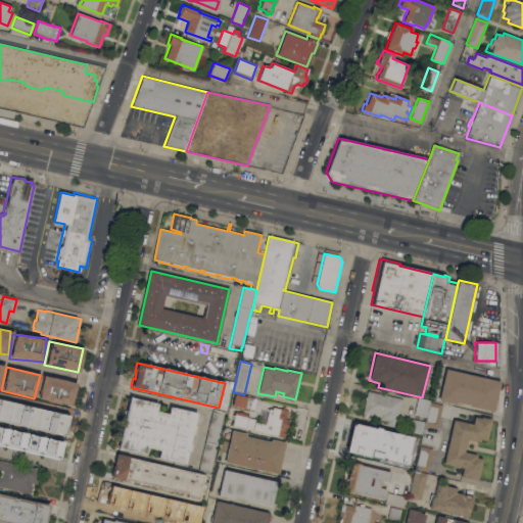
[(500,382),(493,412),(469,406),(470,405),(456,401),(455,405),(438,400),(445,369),(500,382)]
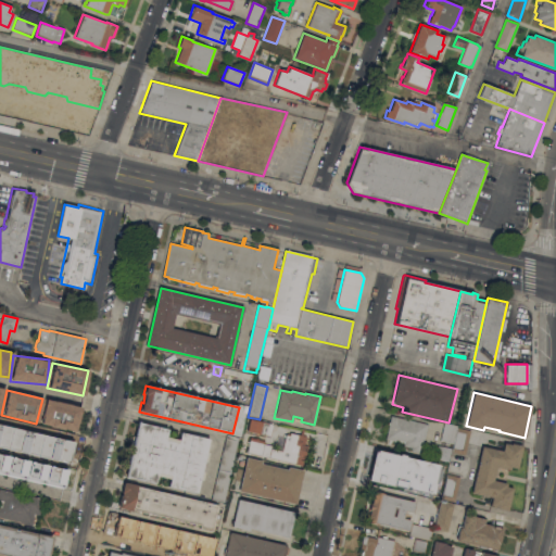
[(80,407),(45,399),(38,424),(74,432),(80,407)]
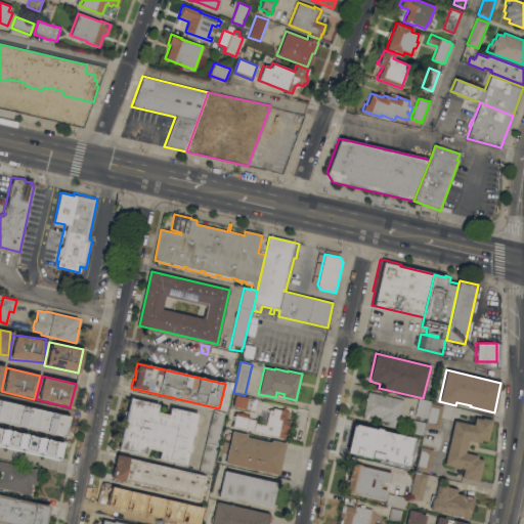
[(229,407),(226,406),(227,402),(222,401),(227,381),(235,382),(229,407)]
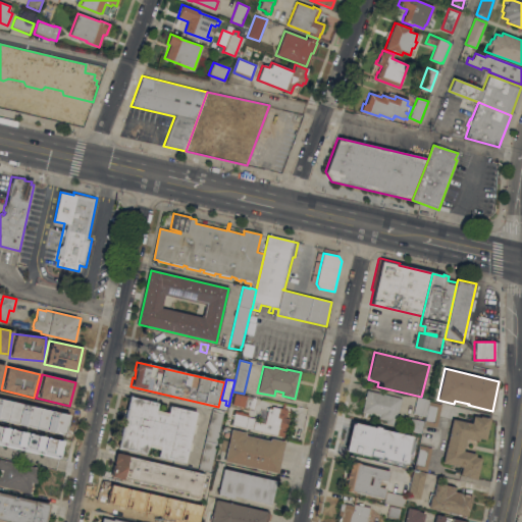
[(362,412),(367,390),(402,399),(396,426),(385,424),(386,420),(378,419),(379,414),(371,413),(371,415),(362,412)]
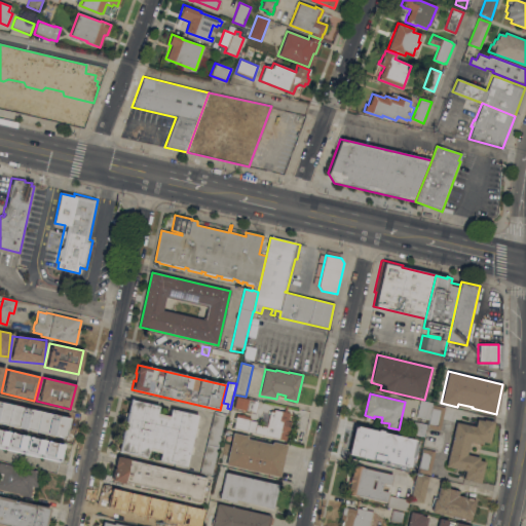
[(258,402),(256,413),(234,407),(236,397),(258,402)]
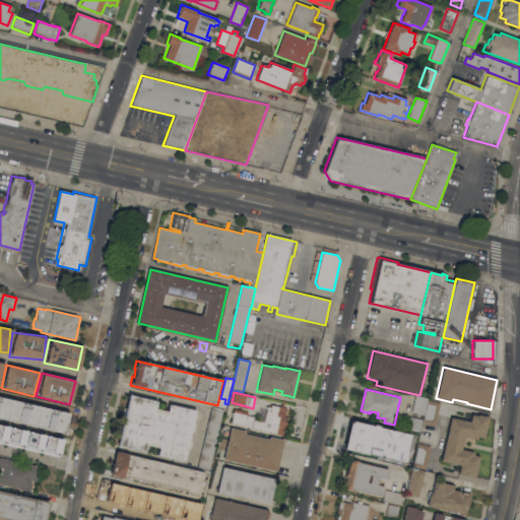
[(129,394),(131,394),(132,396),(156,401),(155,408),(167,411),(169,404),(196,410),(193,423),(195,424),(193,433),(191,432),(189,441),(191,442),(189,449),(187,449),(184,461),(157,455),(158,448),(146,445),(145,452),(120,446),(119,447),(117,447),(129,394)]
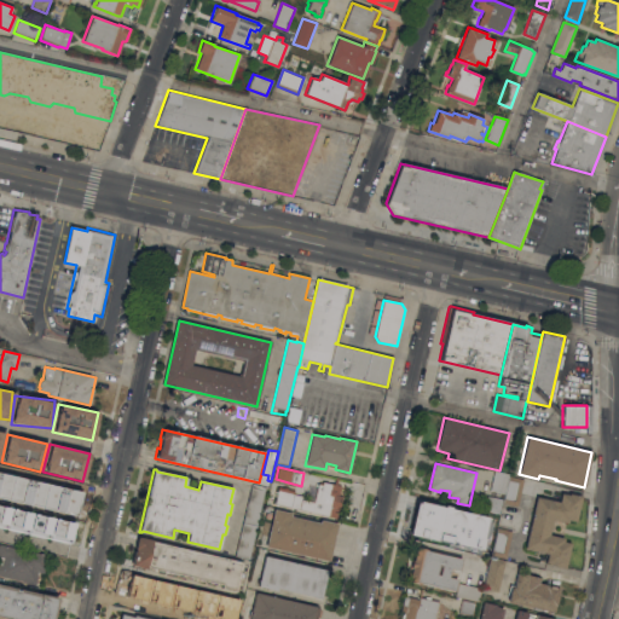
[(505,493),(490,490),(495,472),(510,475),(509,476),(505,493)]
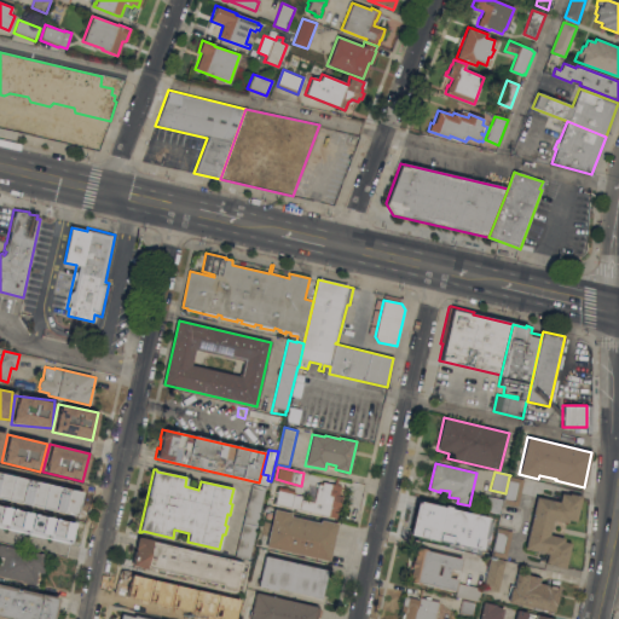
[(58,514),(42,510),(42,509),(0,499),(0,486),(3,476),(12,479),(13,475),(34,479),(33,482),(39,484),(40,481),(58,485),(57,486),(61,487),(58,499),(62,501),(58,514)]
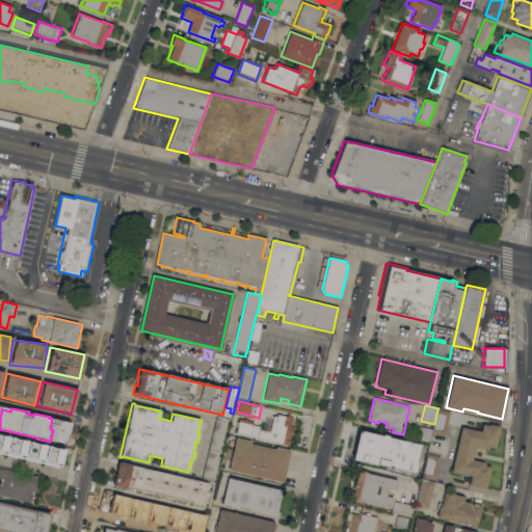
[(450,411),(445,435),(432,432),(434,424),(437,409),(450,411)]
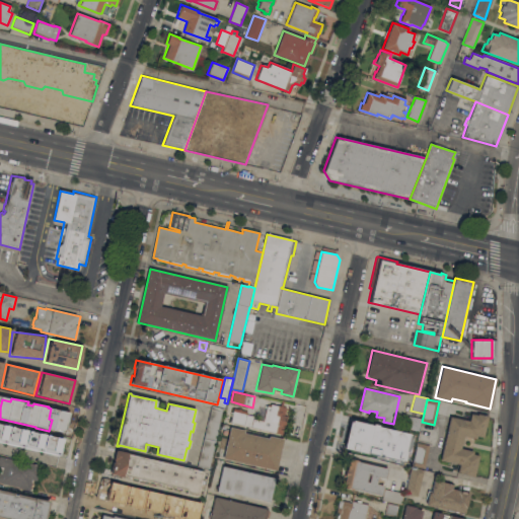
[(230,423),(233,409),(238,410),(238,409),(241,410),(241,411),(247,412),(246,414),(253,416),(253,419),(263,421),(267,405),(270,406),(271,404),(278,406),(278,405),(286,408),(284,416),(288,417),(285,427),(284,427),(282,435),(230,423)]
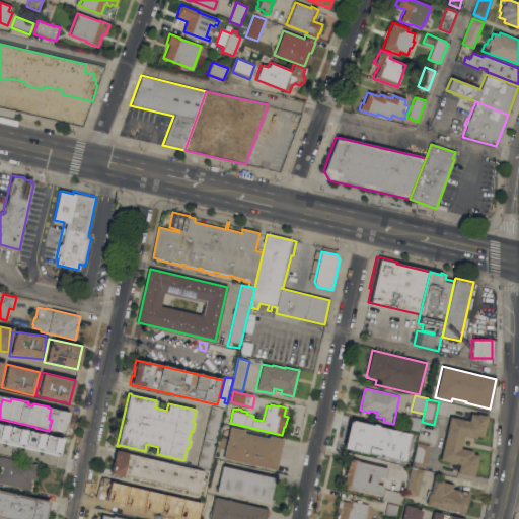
[(225,415),(221,414),(209,469),(197,466),(211,409),(220,411),(220,409),(226,410),(225,415)]
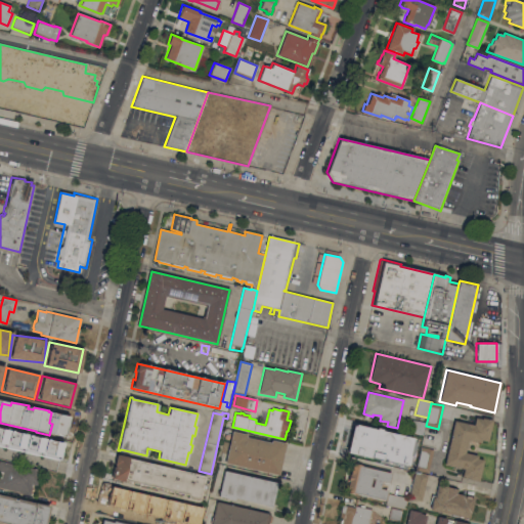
[(464,469),(444,465),(453,421),(473,425),(475,418),(481,419),(482,418),(492,420),(487,442),(481,440),(480,443),(468,440),(465,453),(477,455),(477,459),(482,460),(478,481),(468,479),(468,478),(462,476),(464,469)]
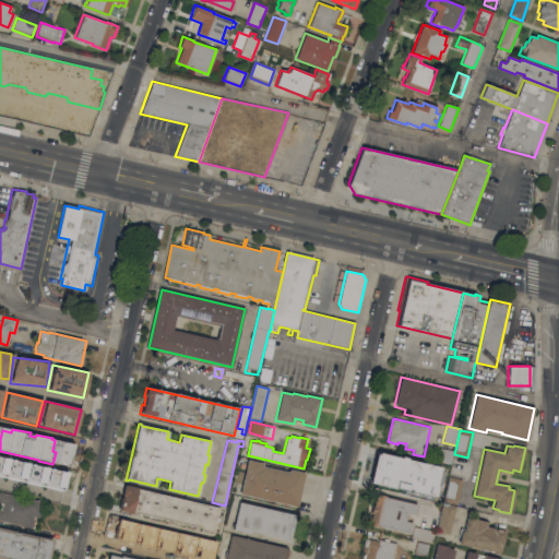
[(439,448),(453,451),(451,464),(437,461),(439,448)]
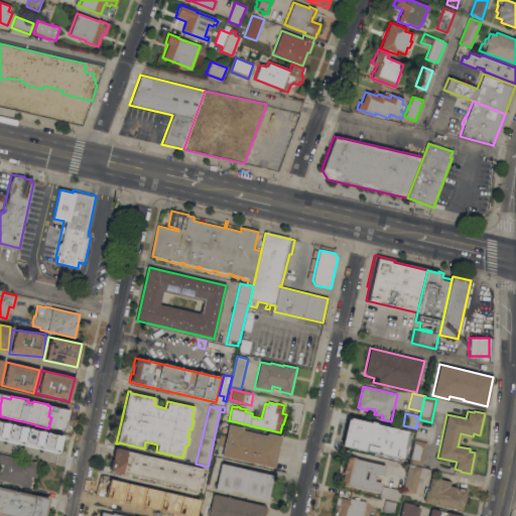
[(0,439),(57,453),(61,435),(0,421),(0,439)]
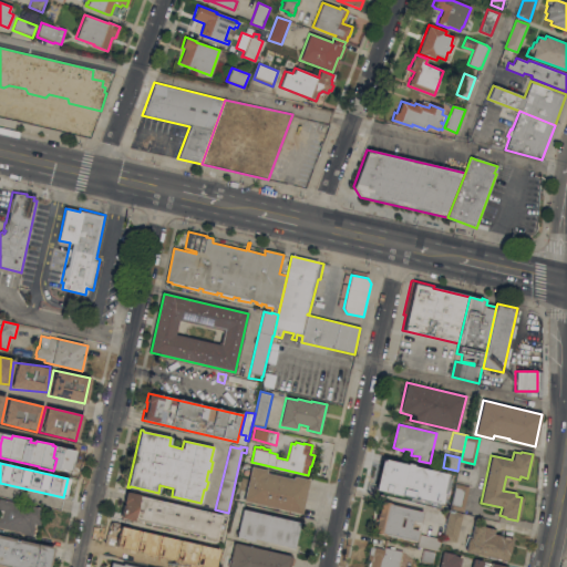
[(250,466),(267,470),(267,473),(292,480),(294,476),(309,480),(301,514),(243,501),(250,466)]
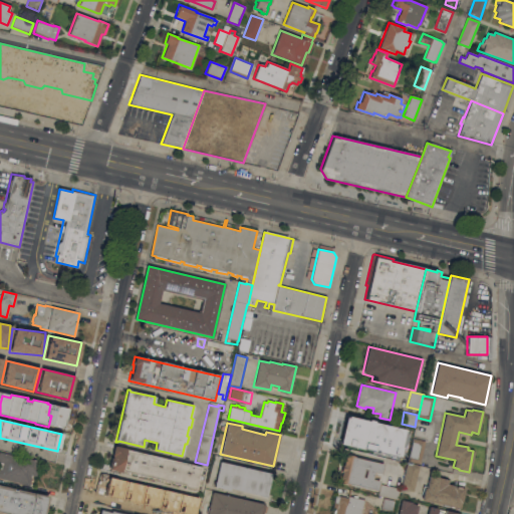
[(348,442),(351,426),(366,429),(367,425),(382,429),(383,424),(401,428),(397,445),(381,441),(380,446),(365,442),(364,446),(348,442)]
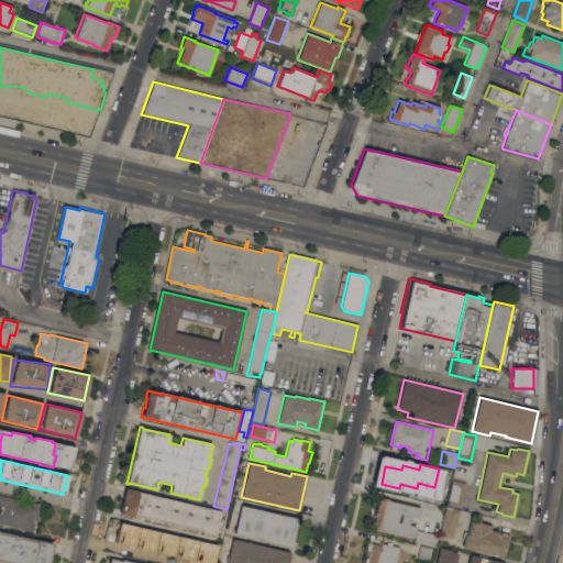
[(445,505),(445,506),(433,504),(438,483),(450,486),(451,484),(444,482),(445,474),(453,476),(452,479),(453,481),(448,505),(445,505)]
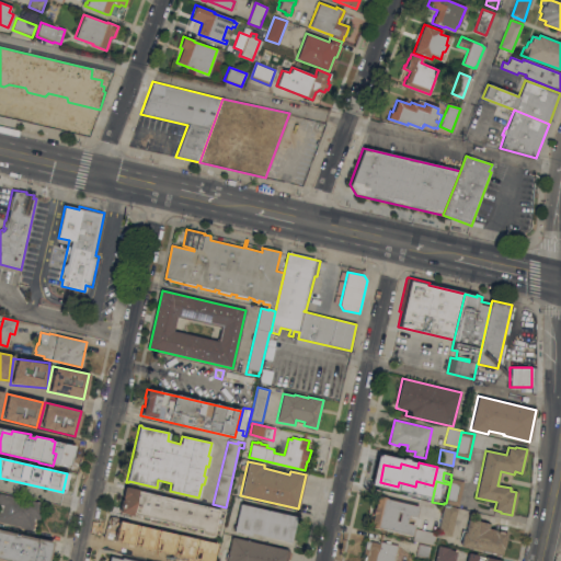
[(451,479),(464,481),(458,506),(446,503),(451,479)]
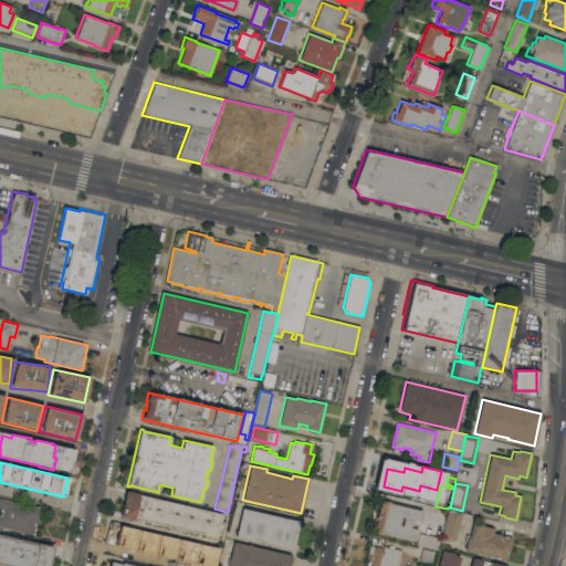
[(202,537),(203,534),(198,533),(197,535),(188,533),(188,531),(173,527),(173,530),(163,527),(163,525),(159,524),(159,526),(149,524),(149,522),(134,519),(134,520),(121,516),(124,503),(123,501),(126,491),(139,494),(139,495),(220,514),(213,541),(202,537)]
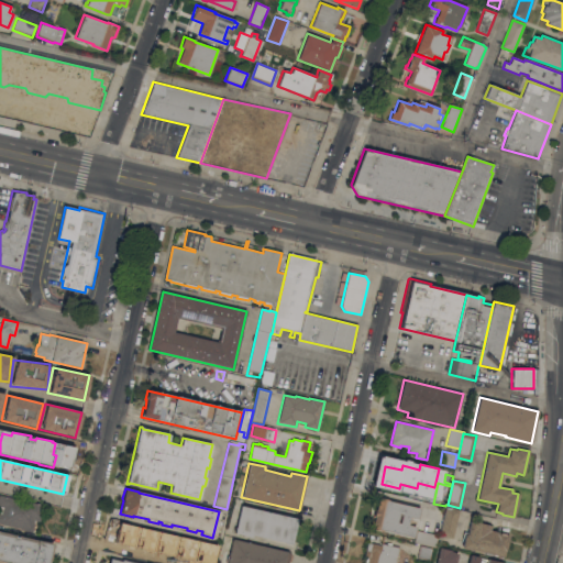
[(0,495),(43,505),(40,521),(34,520),(32,532),(20,529),(20,528),(0,523),(0,495)]
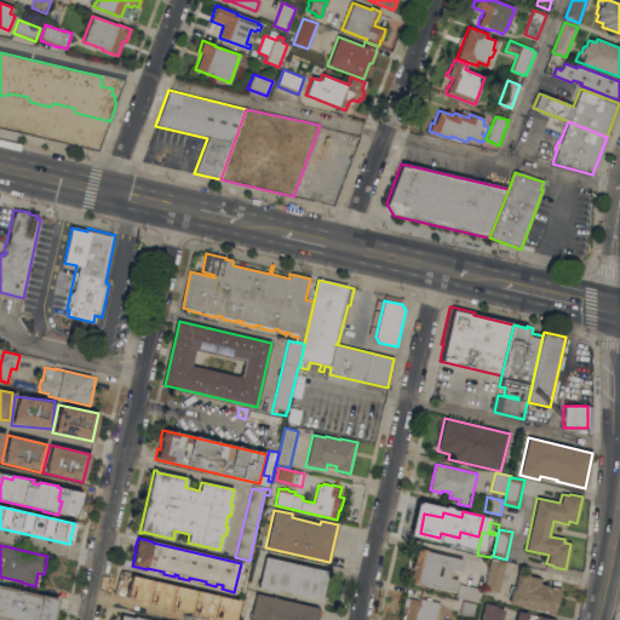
[(463,560),(460,572),(451,569),(449,578),(458,580),(455,592),(420,584),(420,585),(409,583),(412,569),(411,569),(413,561),(414,562),(417,549),(429,551),(428,552),(463,560)]
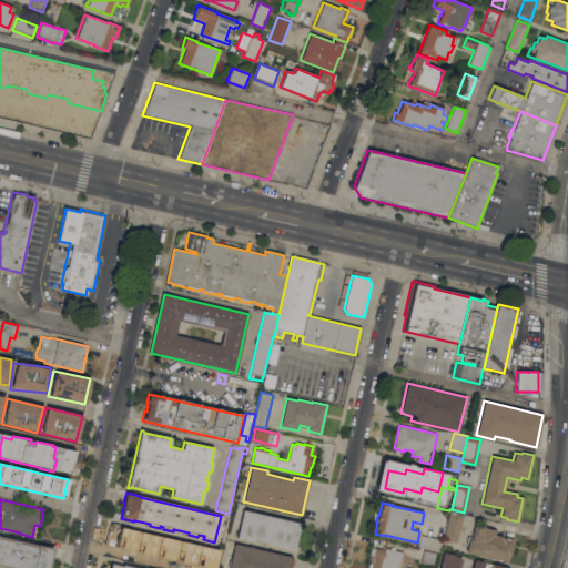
[(236,538),(243,510),(301,524),(295,548),(254,539),(254,543),(236,538)]
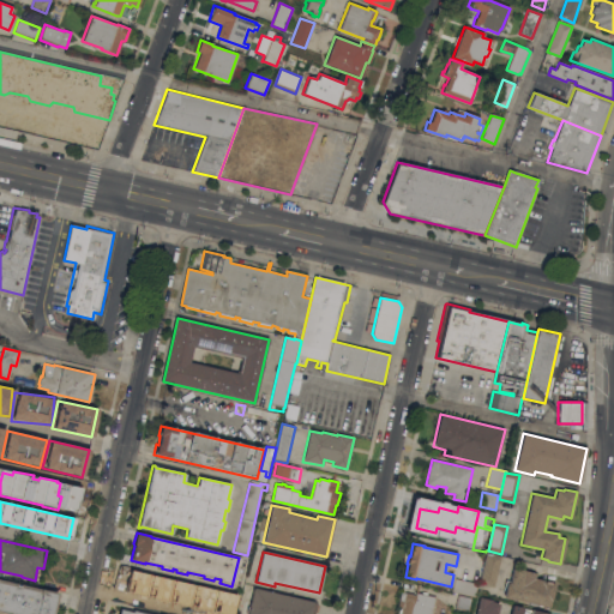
[(480,584),(487,554),(501,557),(494,588),(480,584)]
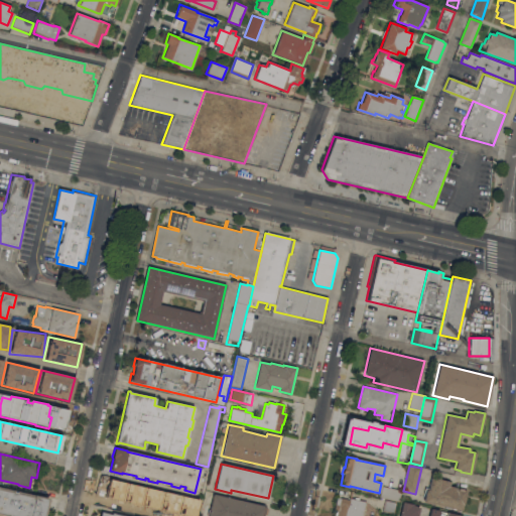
[(450,482),(449,486),(457,488),(456,489),(467,491),(464,506),(463,506),(462,510),(423,502),(425,491),(426,491),(426,490),(428,490),(430,478),(450,482)]
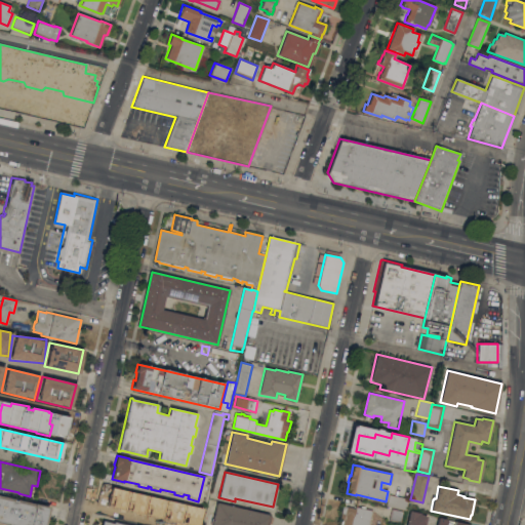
[(159,497),(159,496),(167,498),(164,511),(157,509),(154,521),(127,514),(129,505),(125,503),(128,490),(159,497)]
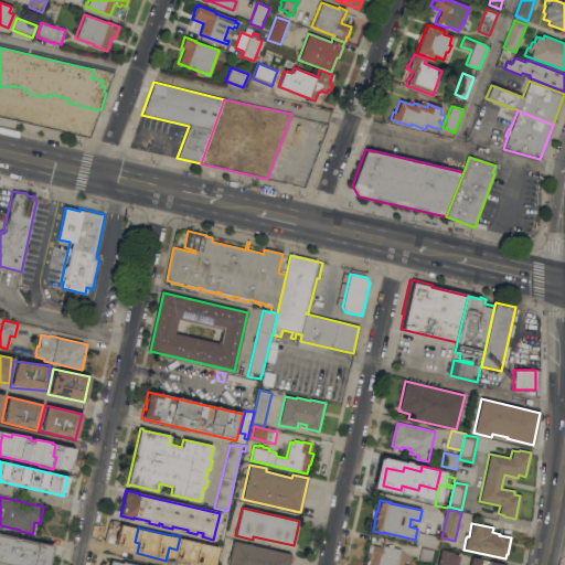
[(0,564),(0,532),(53,545),(49,564),(0,564)]
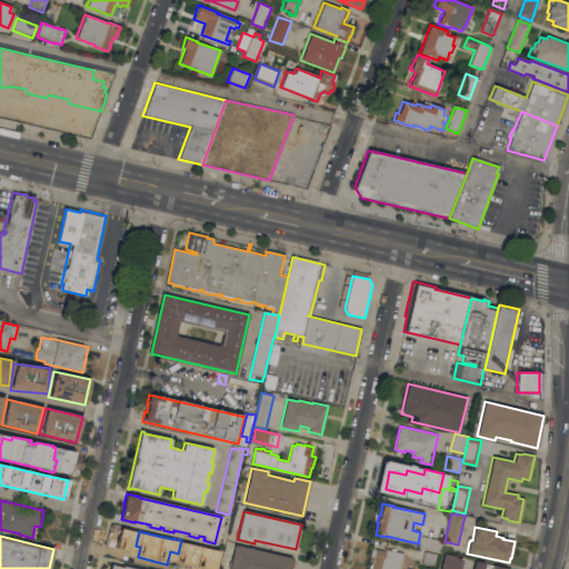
[(421,536),(443,541),(440,553),(418,548),(421,536)]
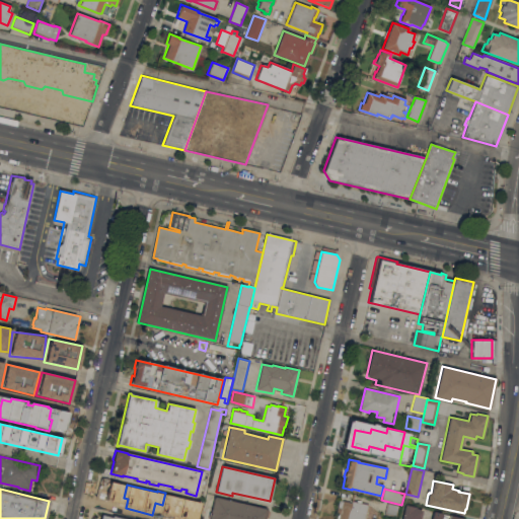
[(189,504),(190,497),(201,500),(200,507),(189,504)]
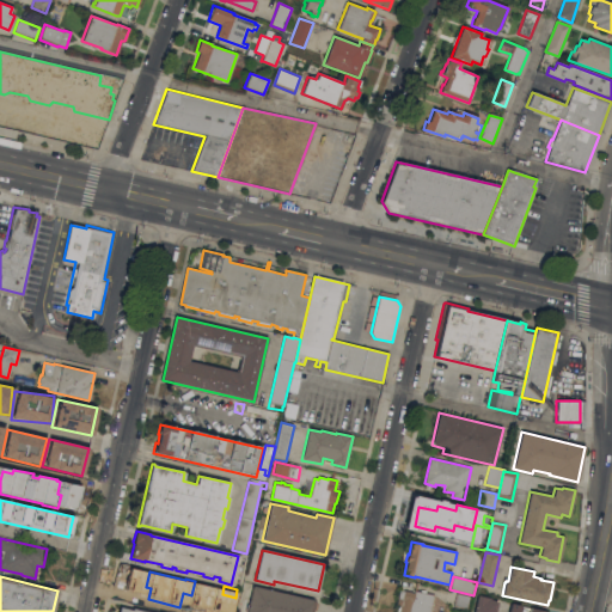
[(246,611),(252,587),(314,600),(314,603),(317,603),(314,611),(312,610),(311,611),(246,611)]
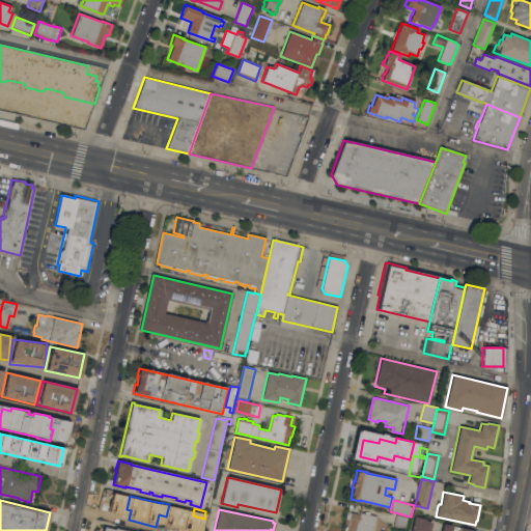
[(344,530),(345,526),(343,526),(344,520),(345,520),(346,512),(359,514),(360,512),(365,513),(365,511),(369,512),(369,514),(376,516),(372,530),(344,530)]
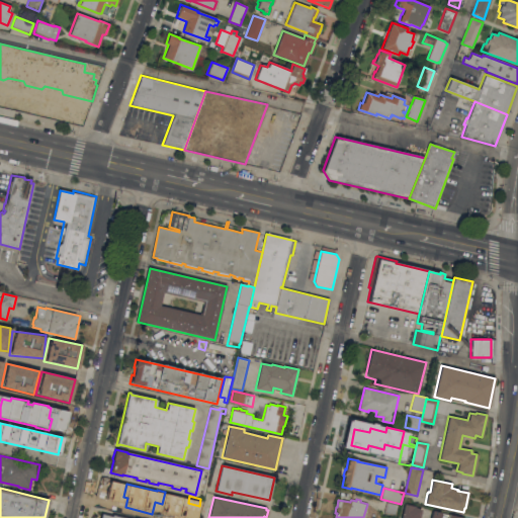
[(384,513),(386,502),(398,505),(395,516),(384,513)]
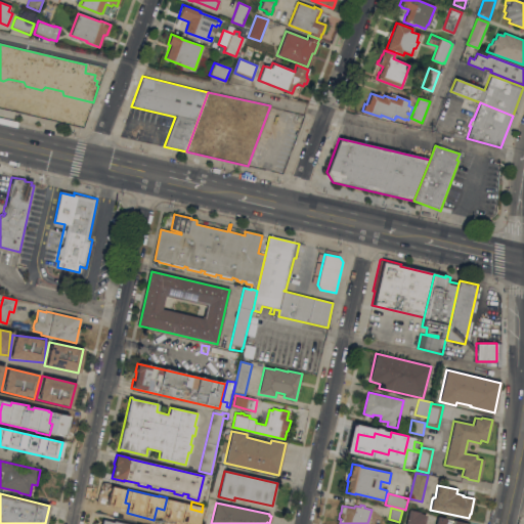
[(403,523),(406,515),(407,516),(409,510),(421,512),(420,514),(426,515),(424,523),(403,523)]
